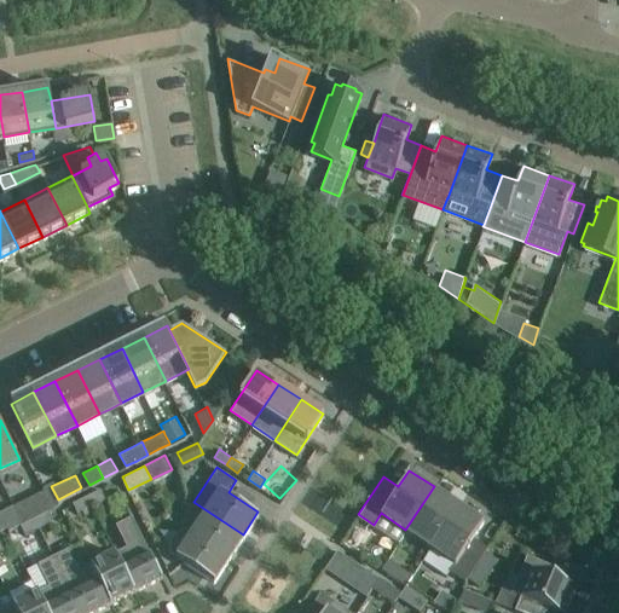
[(431,545),(458,503),(434,486),(405,530),(431,545)]
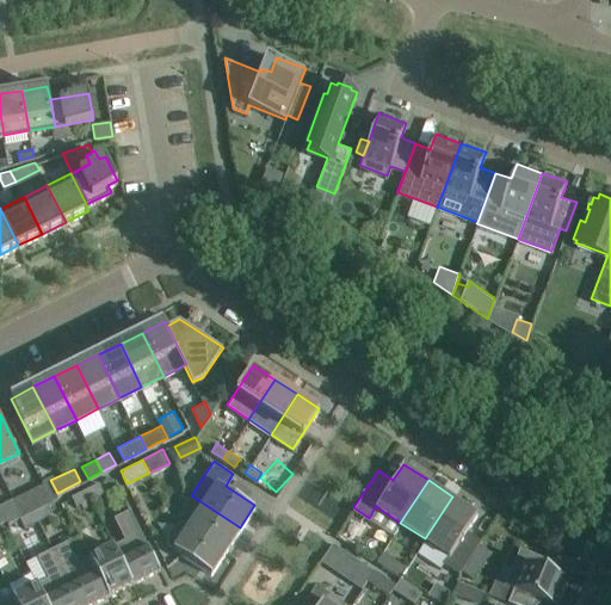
[(53,499),(44,481),(13,497),(23,514),(34,508),(48,502),(53,499)]
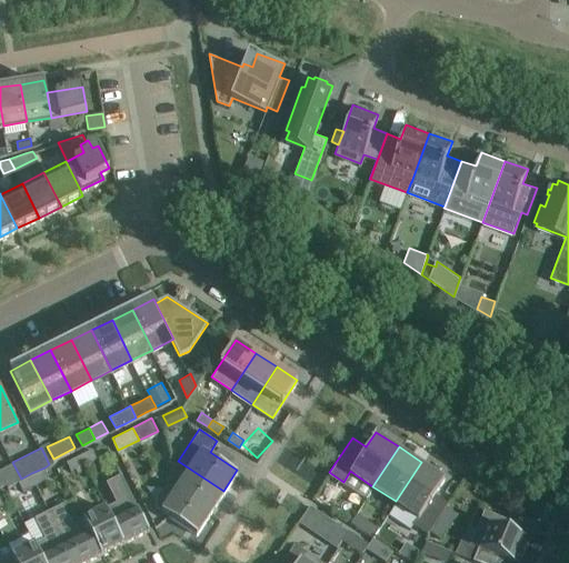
[(97,456),(92,448),(79,453),(83,462),(97,456)]
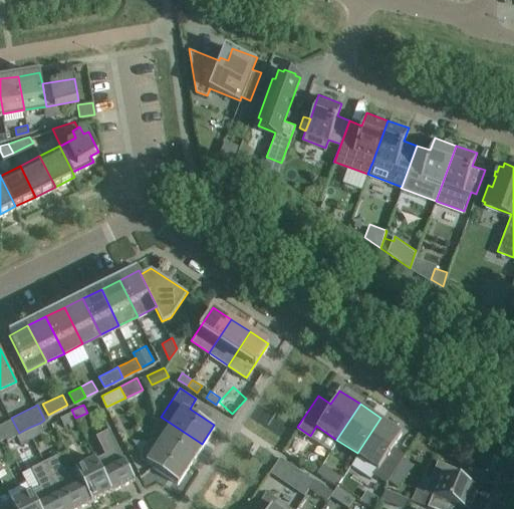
[(60,416),(64,424),(75,418),(71,410),(60,416)]
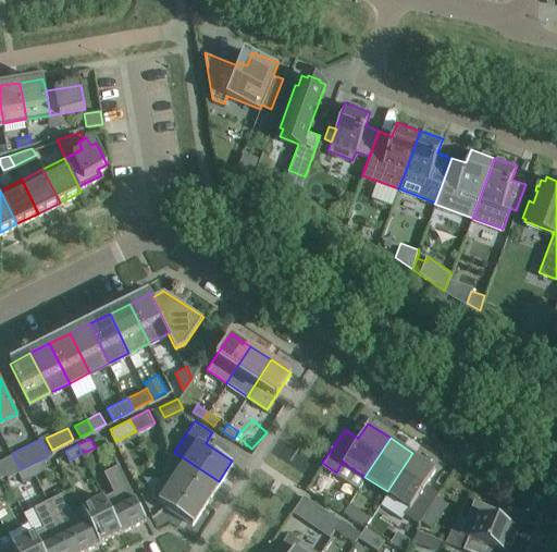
[(219,481),(174,452),(162,469),(165,473),(164,474),(206,501),(219,481)]
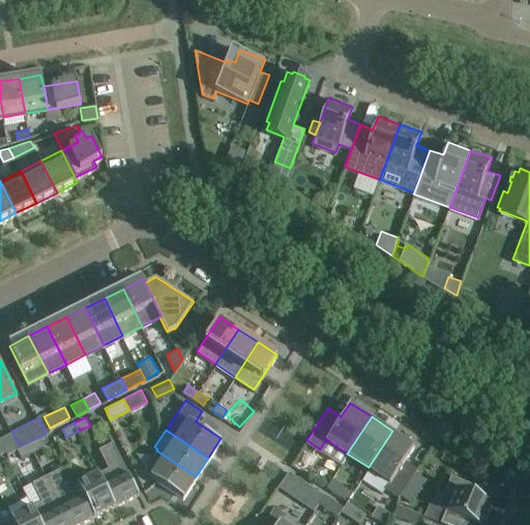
[(20,446),(11,431),(0,436),(0,442),(5,454),(17,447),(20,446)]
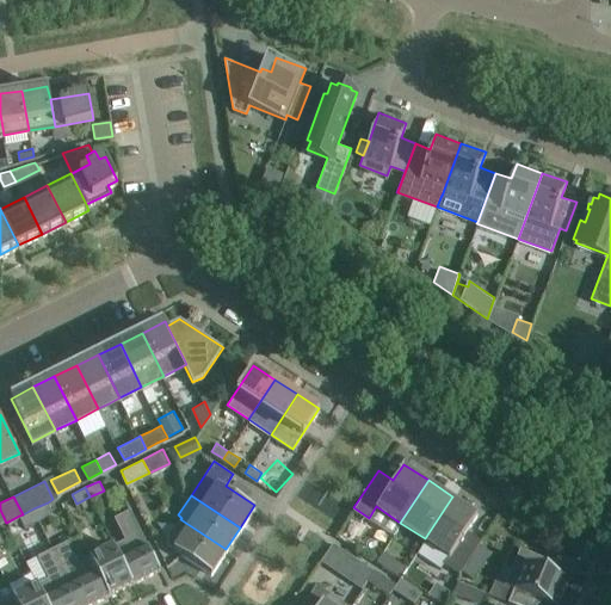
[(425,538),(418,550),(440,565),(443,561),(460,572),(481,538),(467,529),(477,512),(452,497),(425,538)]
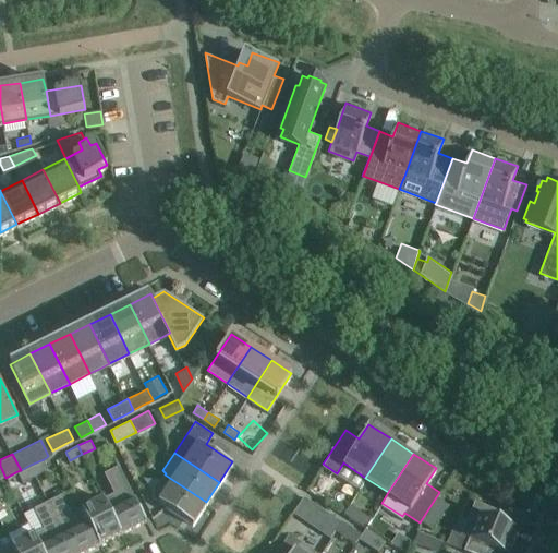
[(48,468),(44,459),(31,465),(35,475),(48,468)]
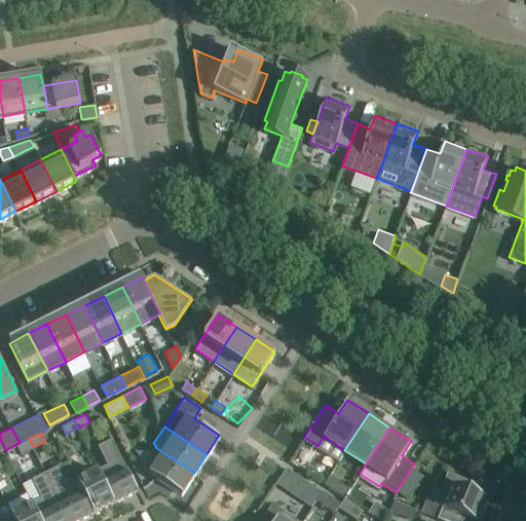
[(138,489),(112,437),(99,444),(108,462),(98,468),(114,500),(138,489)]
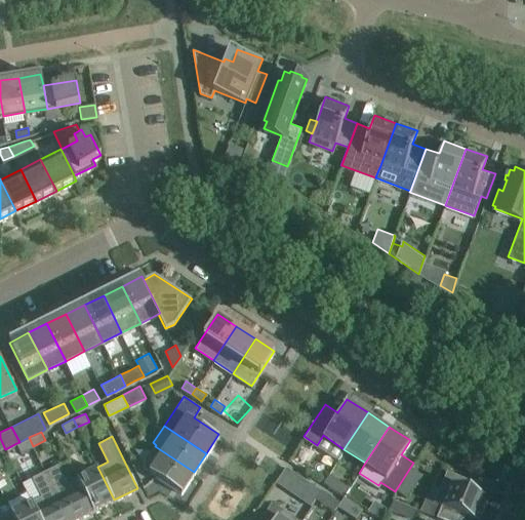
[(22,451),(33,446),(29,437),(16,443),(22,451)]
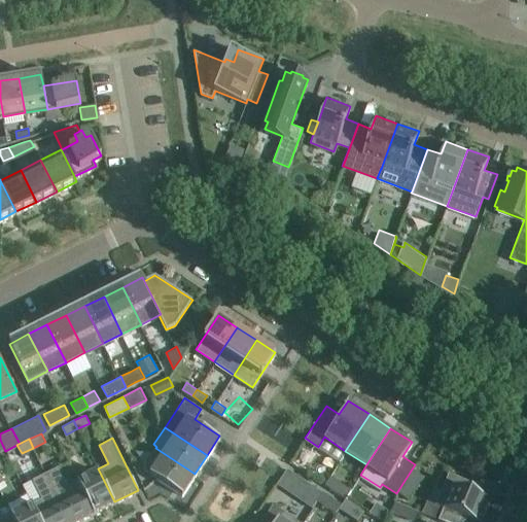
[(195,474),(155,448),(143,467),(182,493),(195,474)]
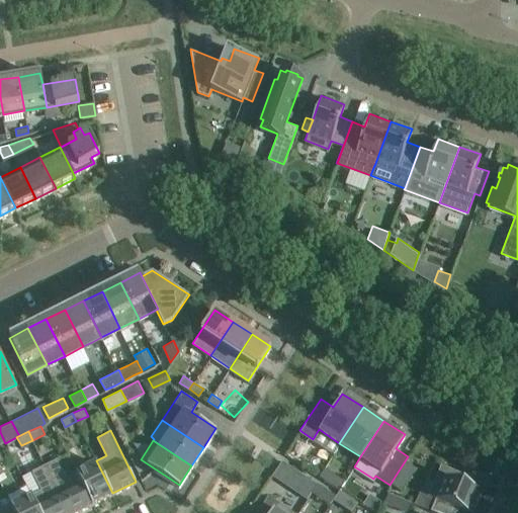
[(58,457),(45,463),(69,512),(72,512),(93,503),(77,471),(67,476),(58,457)]
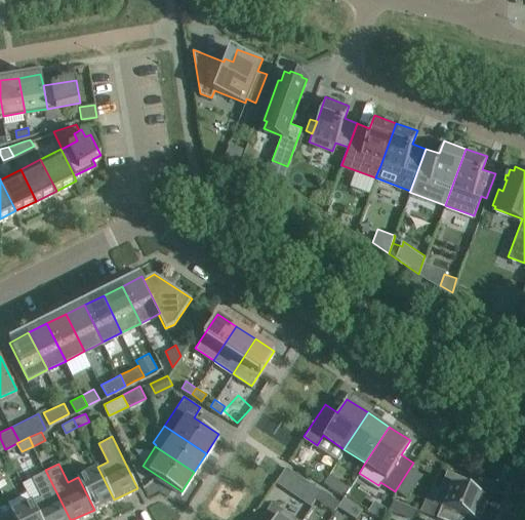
[(285,464),(275,479),(287,487),(297,471),(285,464)]
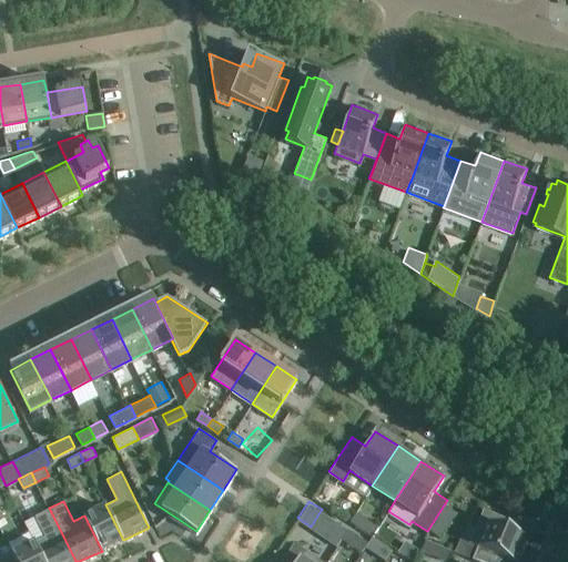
[(123,540),(105,504),(84,515),(102,551),(123,540)]
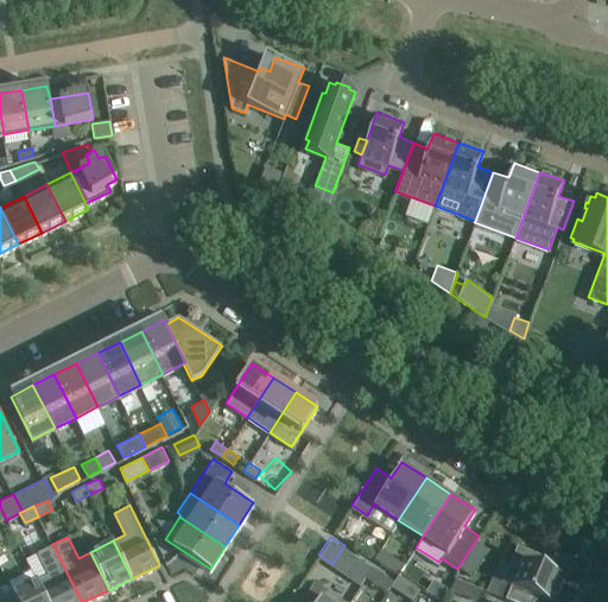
[(48,574),(37,580),(48,601),(81,601),(52,544),(37,551),(48,574)]
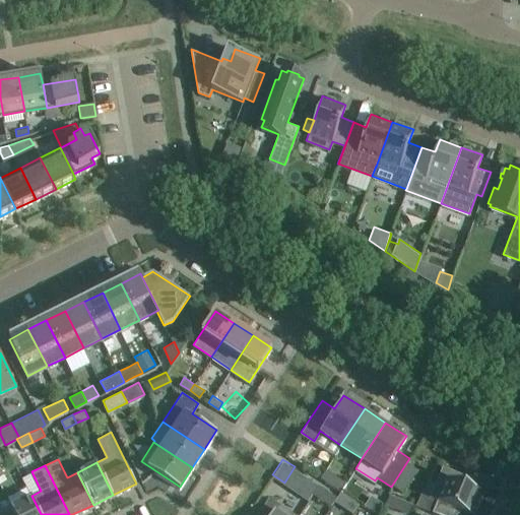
[(441,514),(457,514),(460,509),(473,514),(483,492),(459,480),(462,473),(443,465),(430,496),(437,499),(433,510),(432,511),(441,514)]
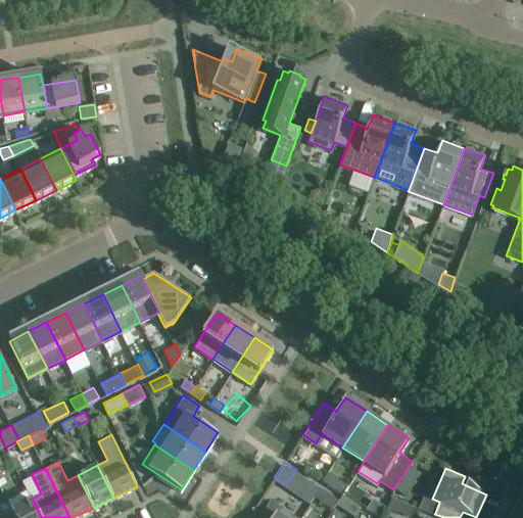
[(333,473),(327,482),(342,492),(348,483),(333,473)]
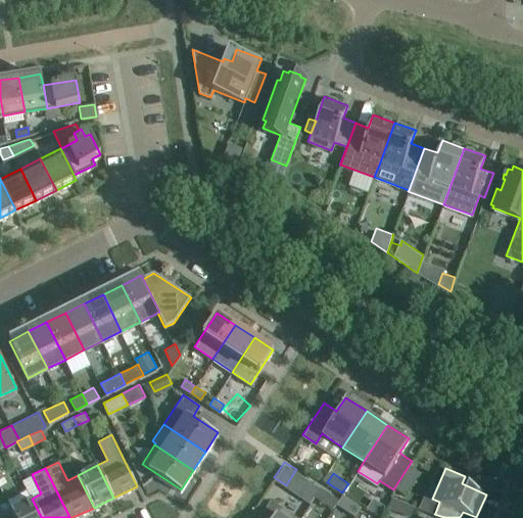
[(321,485),(315,496),(333,508),(336,503),(339,498),(321,485)]
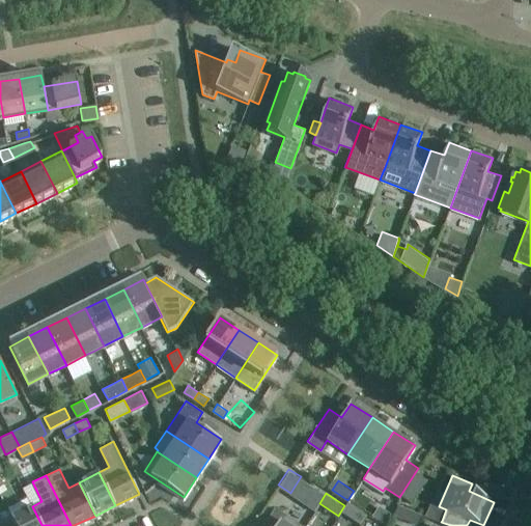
[(398,502),(394,513),(406,518),(411,507),(398,502)]
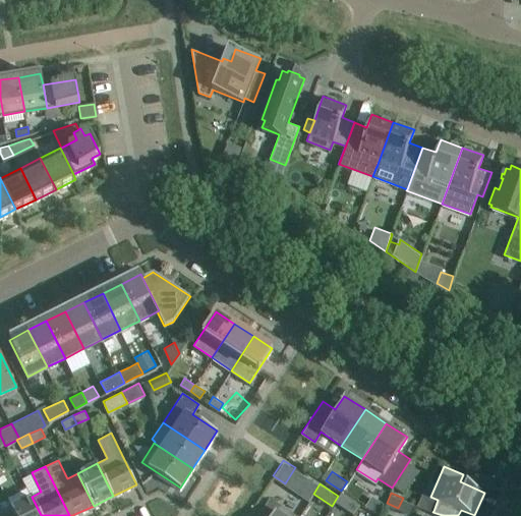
[(421,493),(416,505),(432,512),(433,511),(438,500),(430,497),(421,493)]
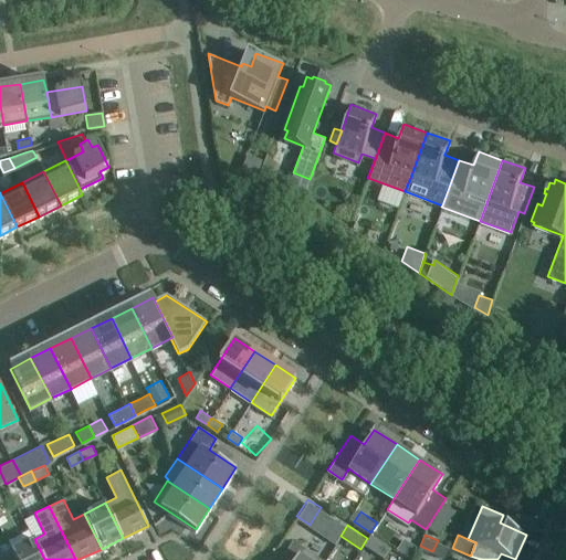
[(405,536),(397,547),(409,556),(417,545),(405,536)]
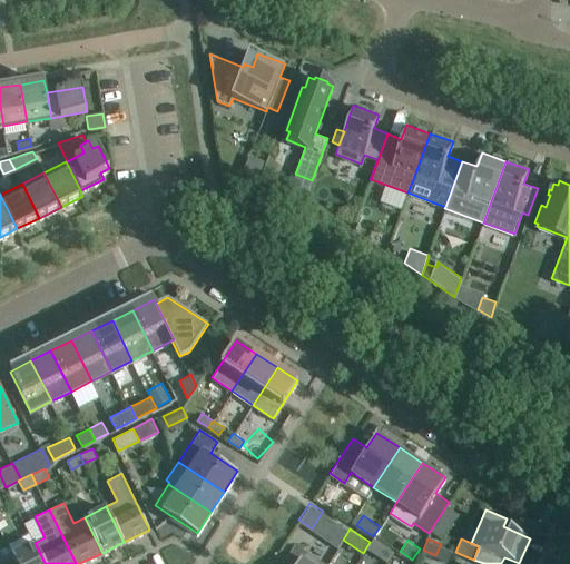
[(45,563),(35,543),(12,553),(18,563),(45,563)]
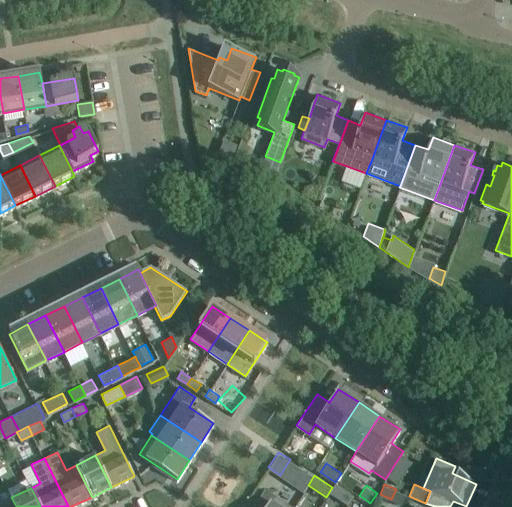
[(293,506),(265,488),(252,506),(293,506)]
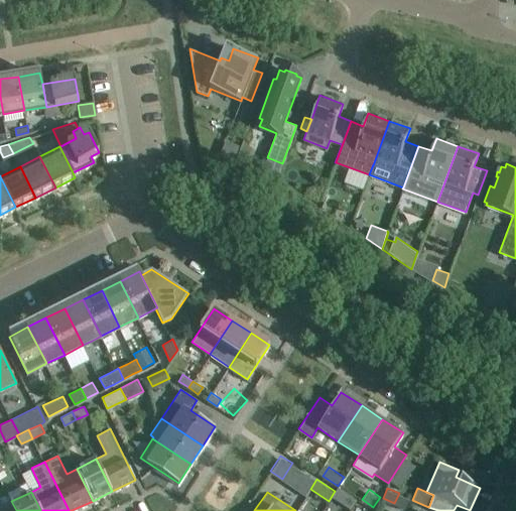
[(348,492),(341,502),(350,508),(356,499),(357,498),(348,492)]
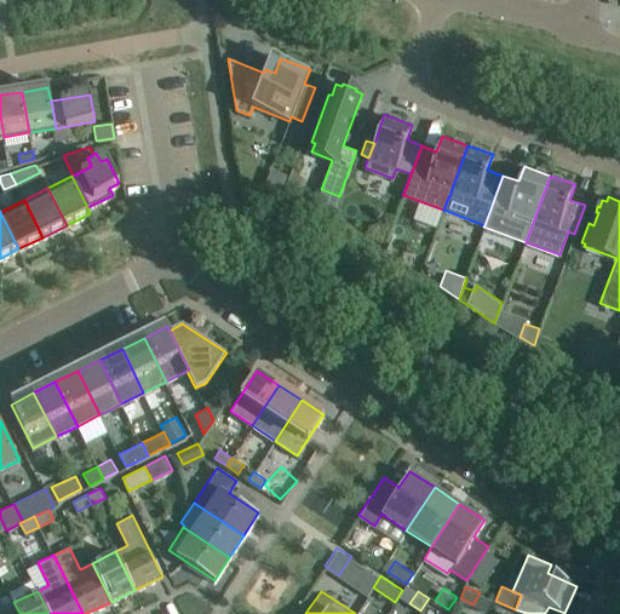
[(422,613),(432,613),(438,606),(428,600),(420,610),(419,613),(422,613)]
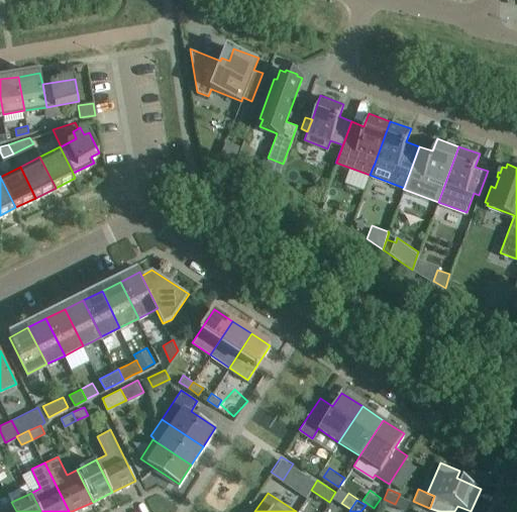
[(0,504),(0,511),(16,511),(11,502),(2,507),(0,504)]
